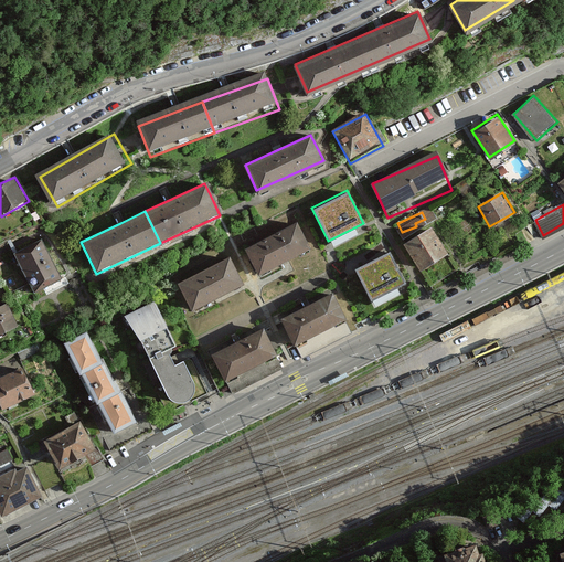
[(316,255),(299,222),(246,250),(263,283),(316,255)]
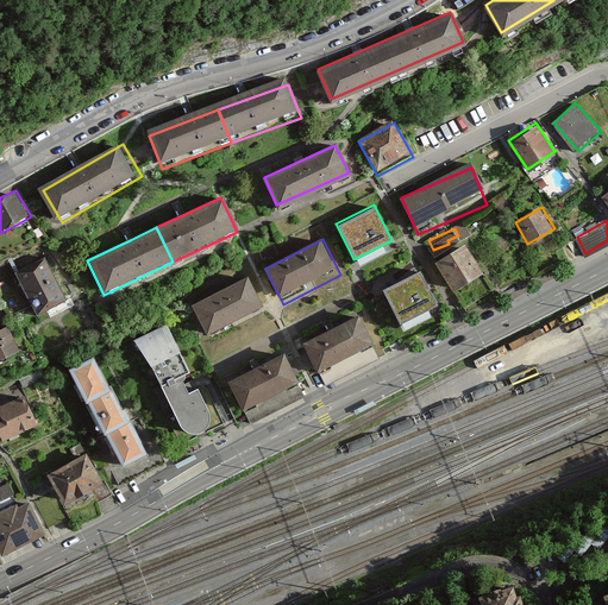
[(464,247),(439,262),(455,287),(480,272),(464,247)]
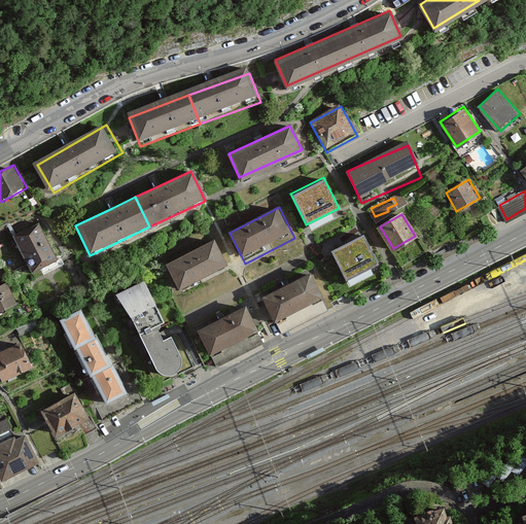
[(43,222),(16,237),(38,278),(66,263),(43,222)]
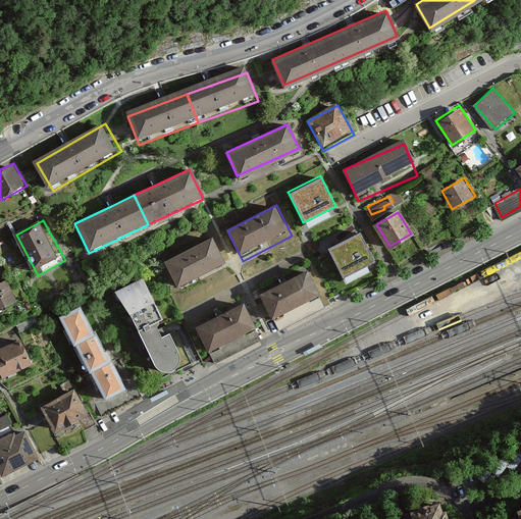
[(360,231),(327,248),(343,278),(375,262),(360,231)]
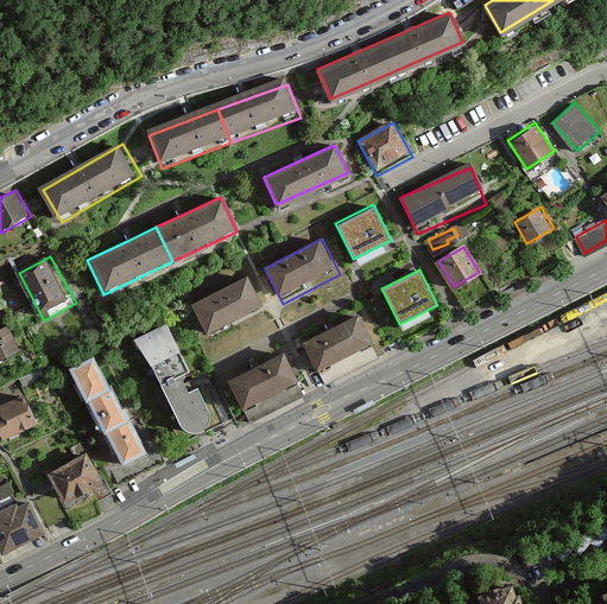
[(252,277),(196,305),(214,338),(269,310),(252,277)]
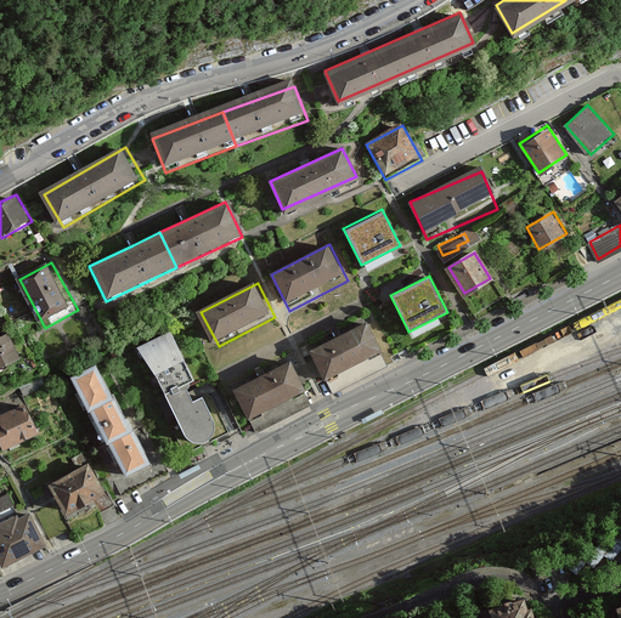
[(310,351),(329,391),(387,364),(368,324),(310,351)]
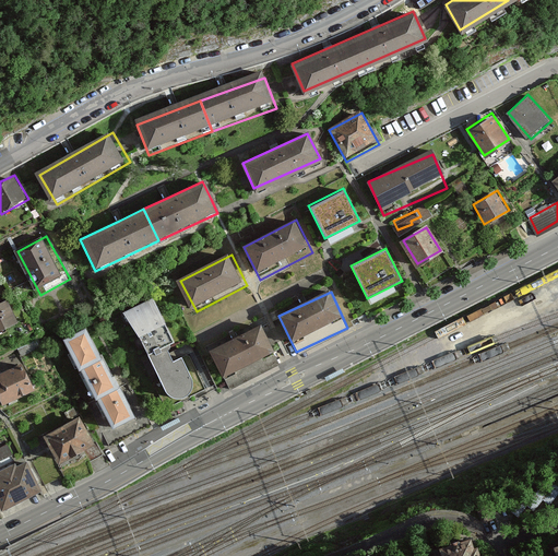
[(153,298),(120,316),(167,405),(197,389),(182,361),(169,367),(164,356),(179,347),(153,298)]
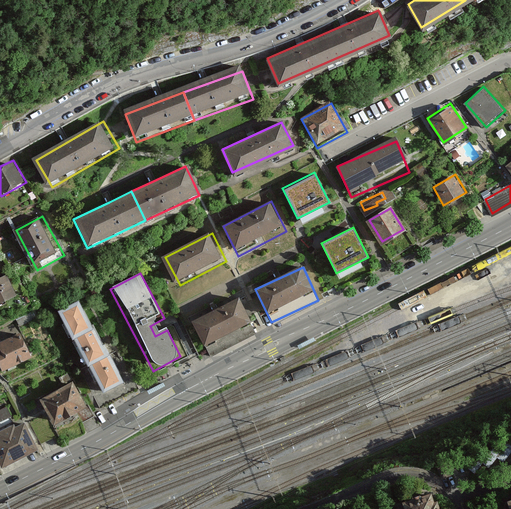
[(7,274),(0,277),(0,306),(18,297),(7,274)]
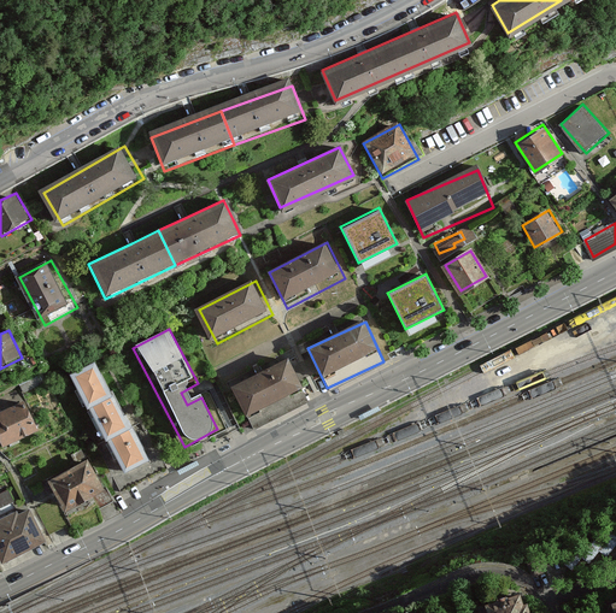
[(288,358),(230,387),(251,429),(309,401),(288,358)]
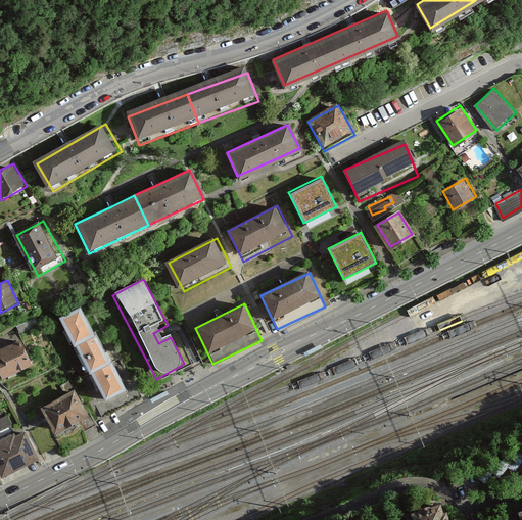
[(86,310),(66,320),(81,347),(100,337),(86,310)]
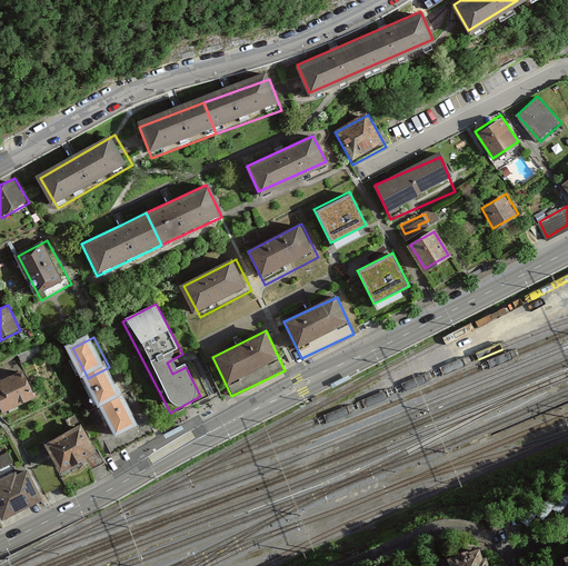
[(127,398),(109,367),(88,378),(106,409),(127,398)]
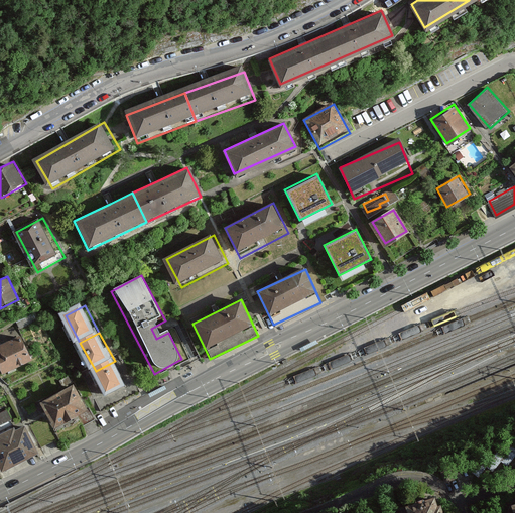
[(4,353),(0,355),(0,366),(5,377),(40,362),(30,338),(23,341),(22,337),(1,345),(4,353)]
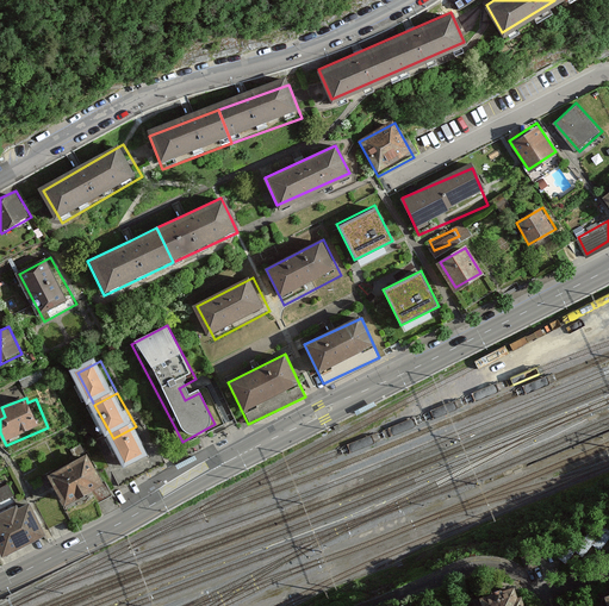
[(153,456),(136,426),(113,438),(130,468),(153,456)]
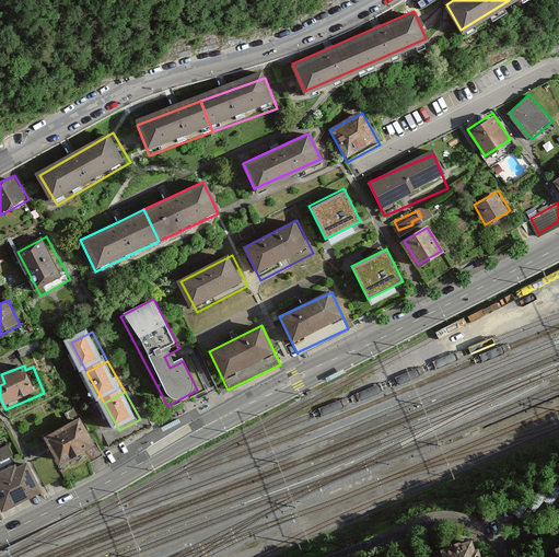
[(78,418),(48,436),(62,461),(92,443),(78,418)]
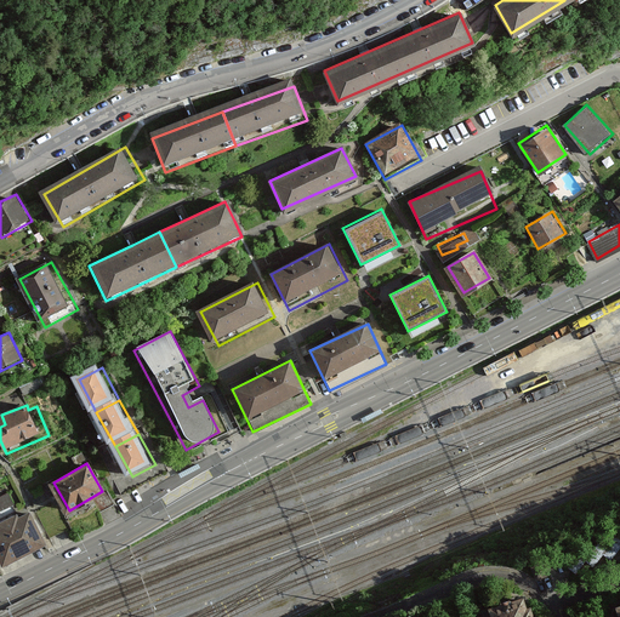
[(10,486),(0,490),(0,506),(16,498),(10,486)]
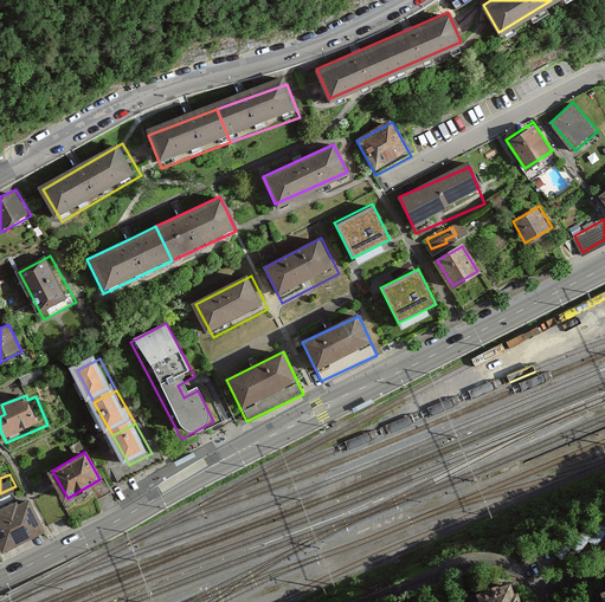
[(27,502),(0,515),(0,548),(40,529),(27,502)]
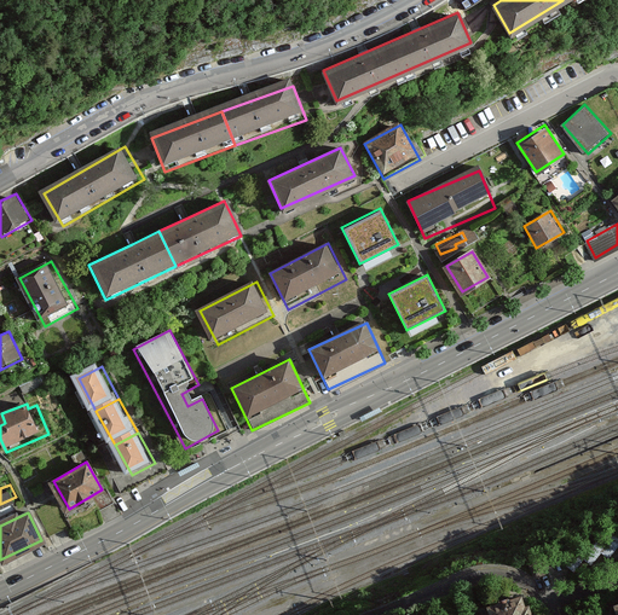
[(487,601),(491,614),(527,614),(520,591),(487,601)]
